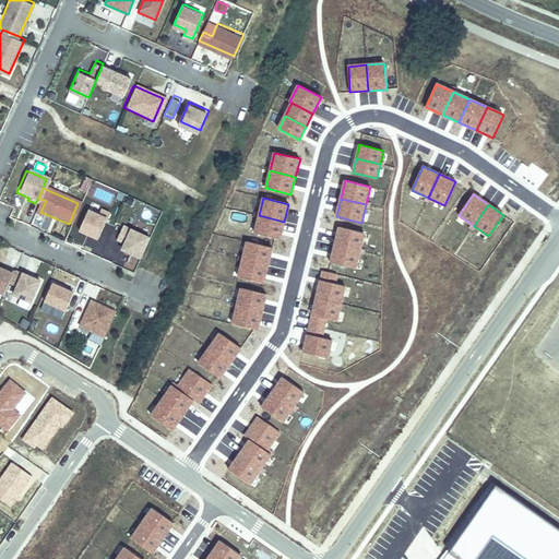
[(94,236),(105,211),(97,207),(95,212),(84,207),(75,228),(94,236)]
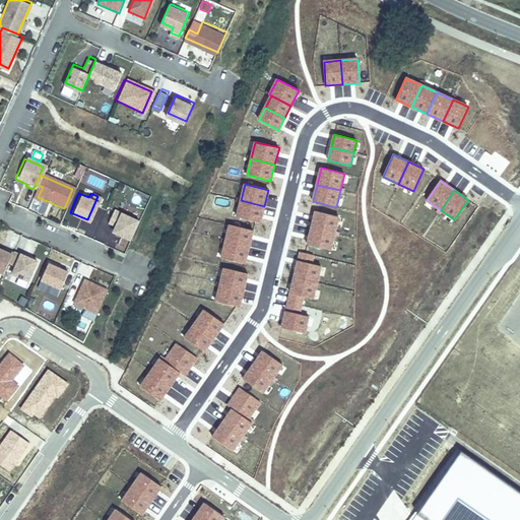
[(260,223),(264,206),(241,200),(237,217),(260,223)]
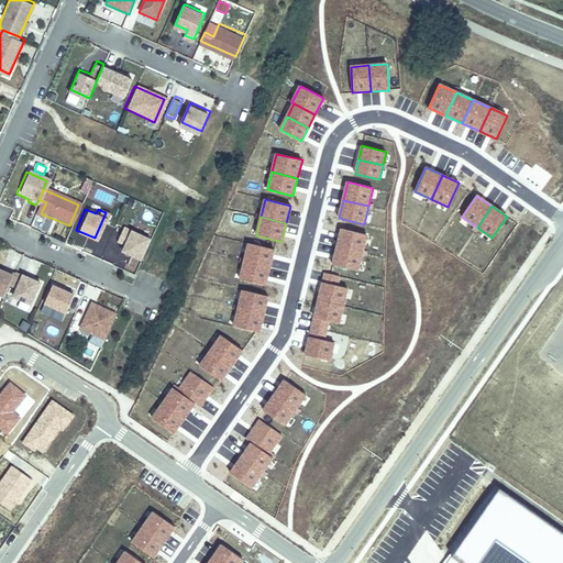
[(138,260),(146,240),(120,228),(113,242),(122,245),(119,252),(138,260)]
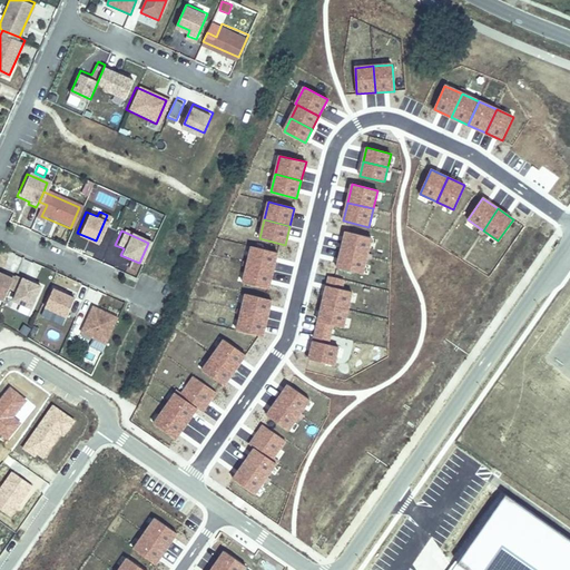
[(346,232),(342,249),(367,256),(372,238),(346,232)]
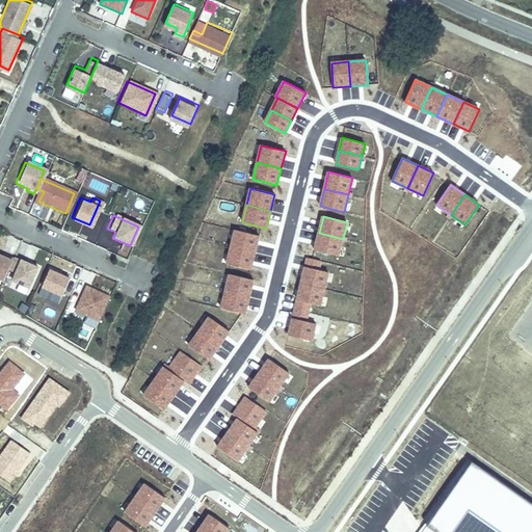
[(240,231),(236,248),(255,253),(260,254),(264,237),(240,231)]
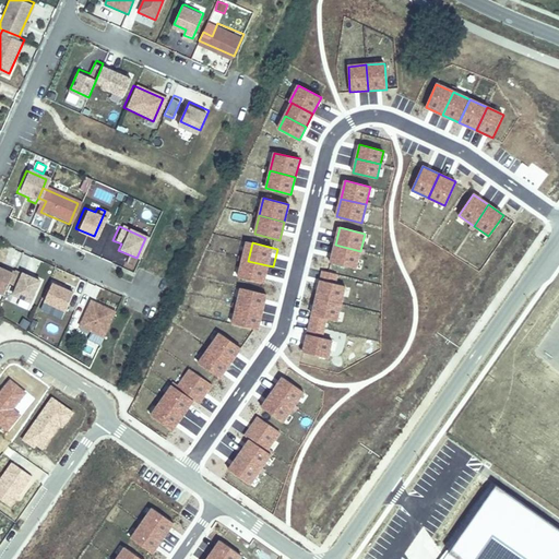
[(331,263),(356,269),(360,251),(335,245),(331,263)]
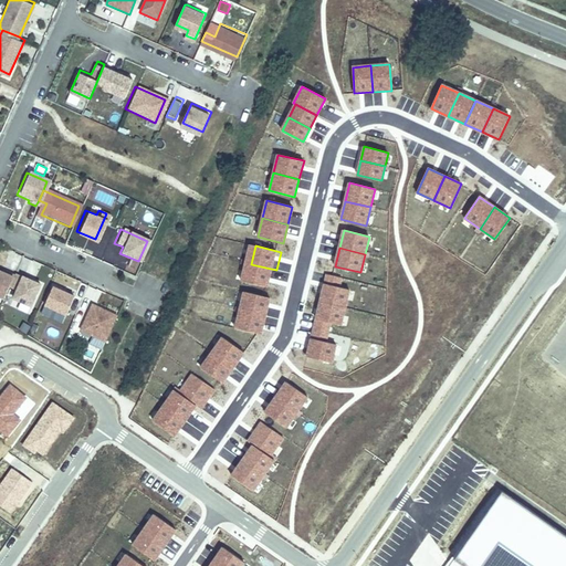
[(272,289),(276,270),(271,269),(251,264),(247,282),(272,289)]
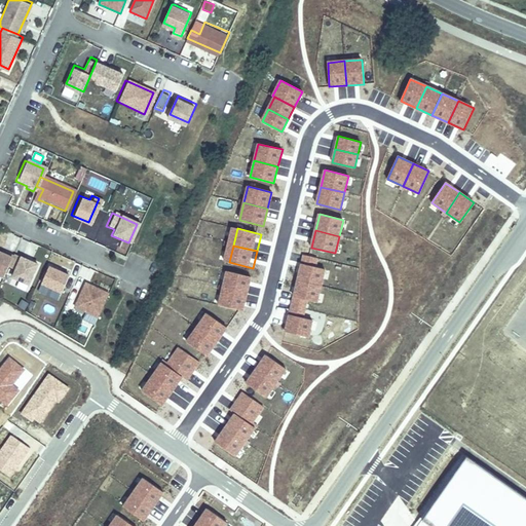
[(10,264),(14,254),(7,250),(6,252),(0,249),(0,271),(5,274),(10,264)]
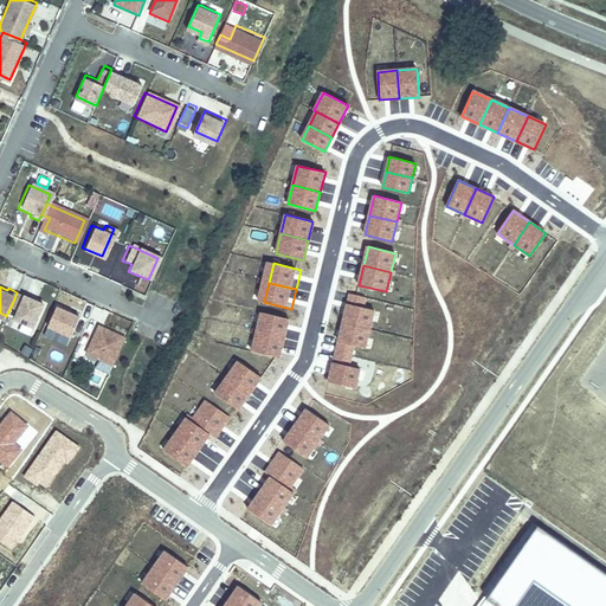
[(34,326),(45,302),(18,290),(17,292),(12,304),(19,308),(15,317),(34,326)]
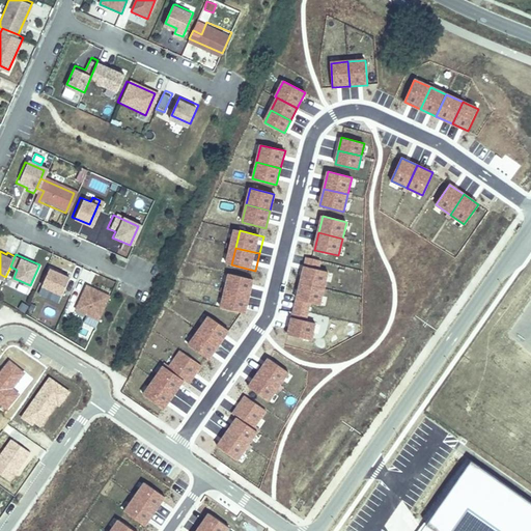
[(307,257),(301,283),(324,288),(328,272),(318,270),(320,260),(307,257)]
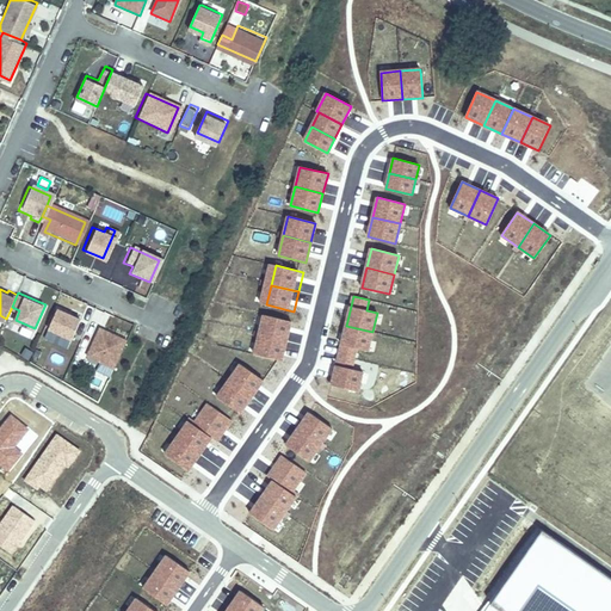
[(90,322),(82,319),(82,318),(59,307),(50,326),(76,338),(78,335),(82,338),(90,322)]
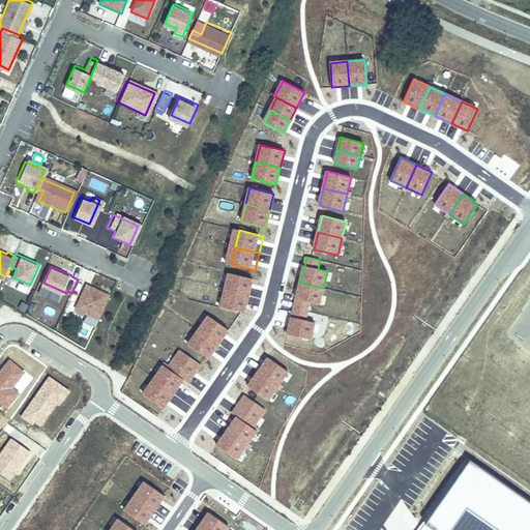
[(229,273),(225,290),(248,296),(253,280),(229,273)]
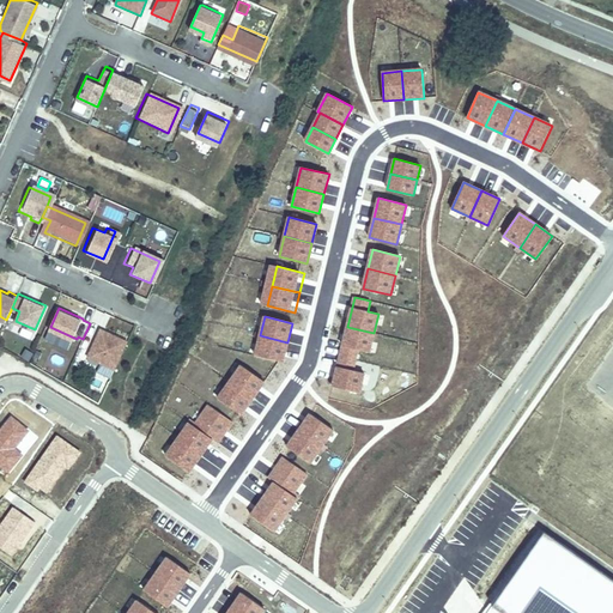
[(116,368),(129,340),(102,327),(90,354),(116,368)]
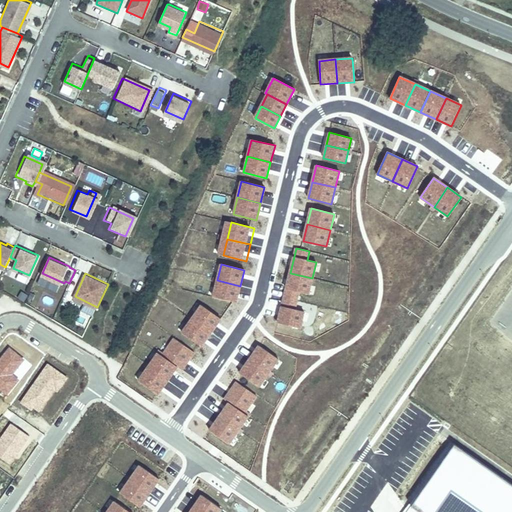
[(290,273),(284,298),(297,301),(299,292),(308,294),(312,278),(290,273)]
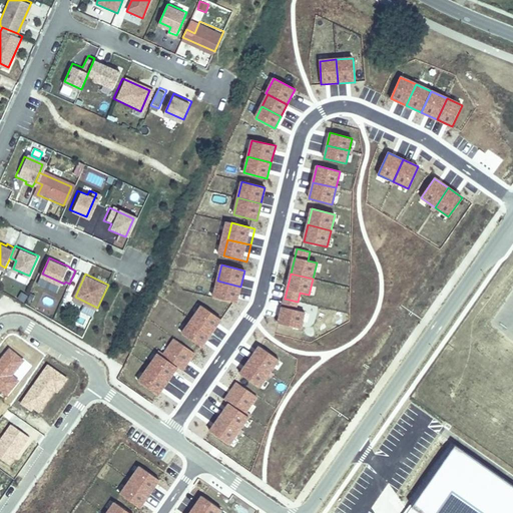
[(236,303),(240,287),(217,281),(213,298),(236,303)]
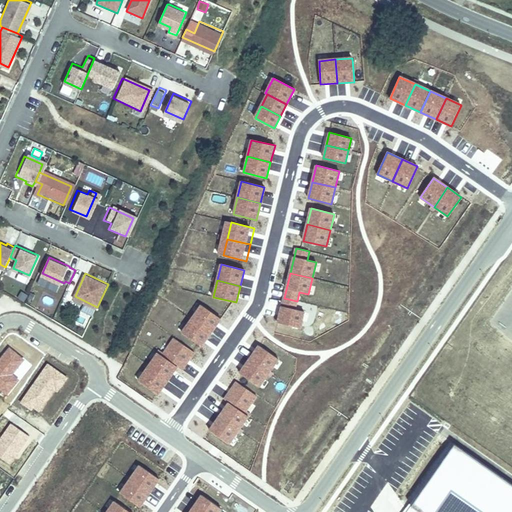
[(295,309),(297,301),(284,298),(278,323),(300,328),(304,312),(295,309)]
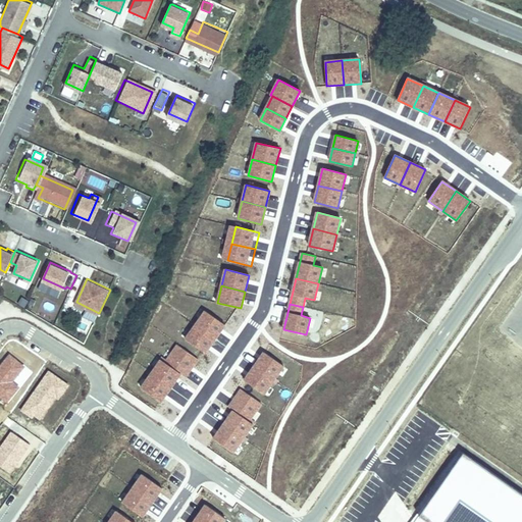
[(205,311),(196,325),(215,340),(225,325),(205,311)]
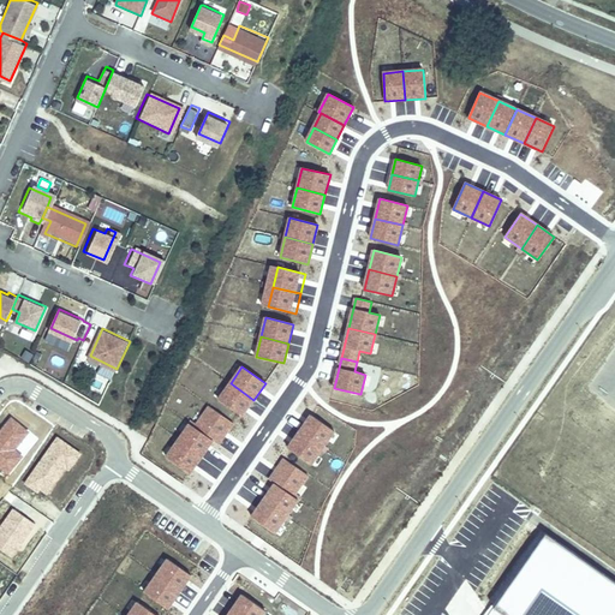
[(231,383),(219,400),(242,416),(254,400),(231,383)]
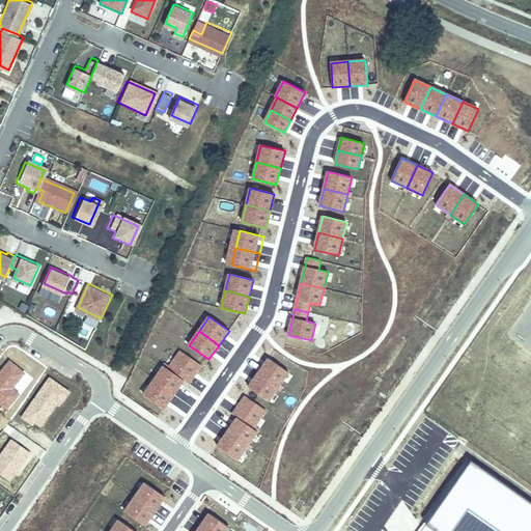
[(166,364),(164,366),(184,381),(189,384),(201,365),(180,351),(170,366),(166,364)]
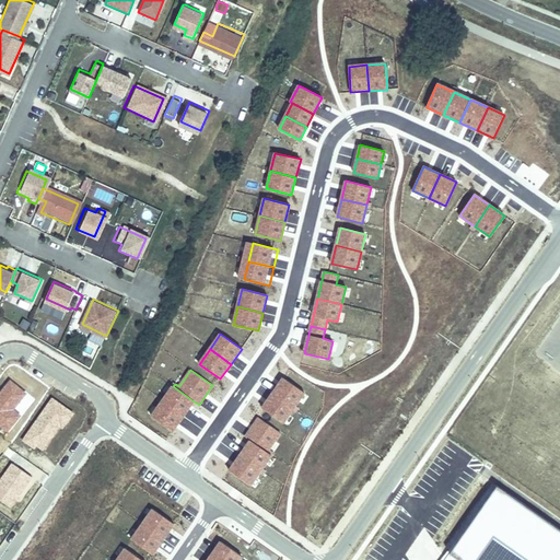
[(284,376),(272,393),(294,408),(306,391),(284,376)]
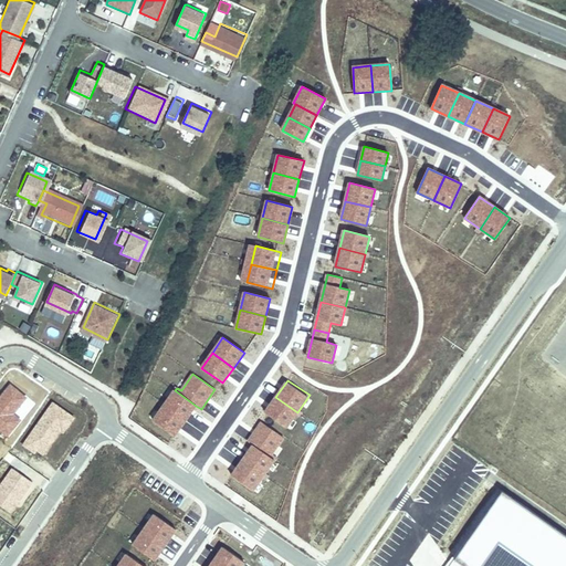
[(27,398),(10,385),(0,398),(0,433),(6,439),(20,420),(13,415),(27,398)]
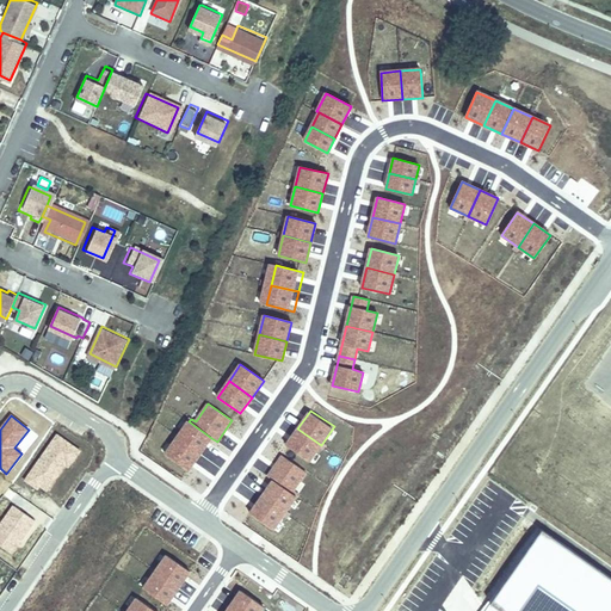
[(189,421),(177,438),(201,455),(211,438),(189,421)]
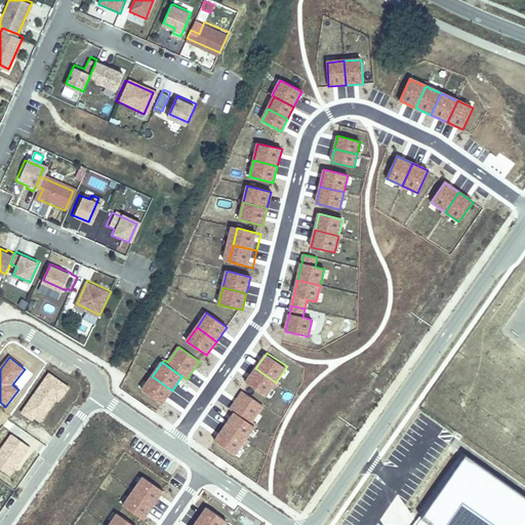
[(244,385),(265,398),(276,382),(255,368),(244,385)]
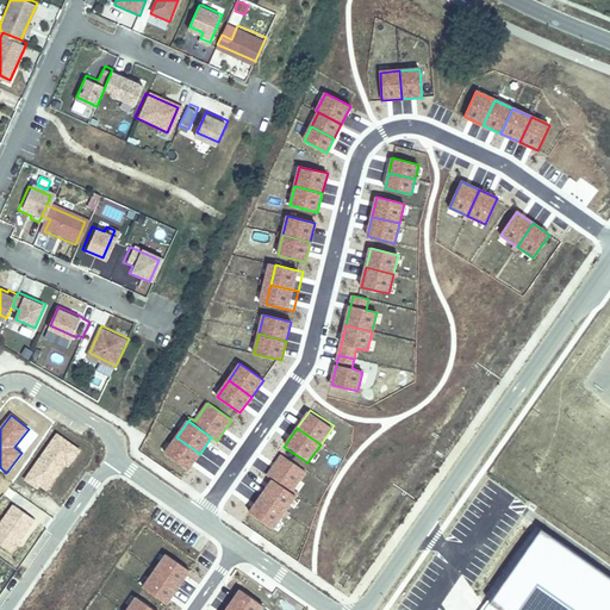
[(43,486),(61,461),(68,466),(80,450),(57,434),(25,479),(38,487),(39,485),(43,486)]
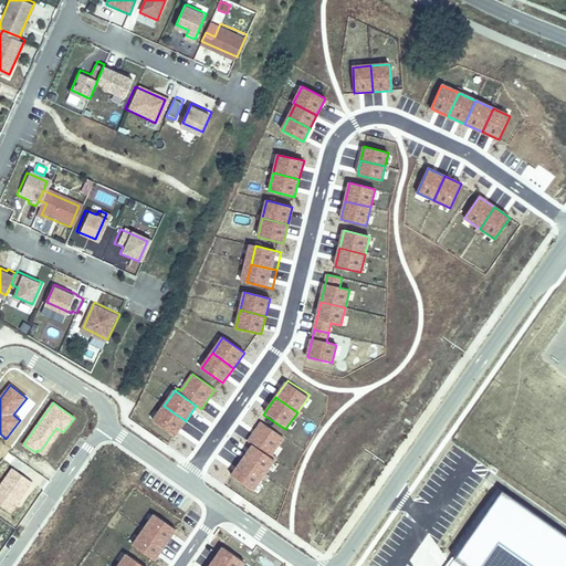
[(175,436),(186,421),(164,406),(153,421),(175,436)]
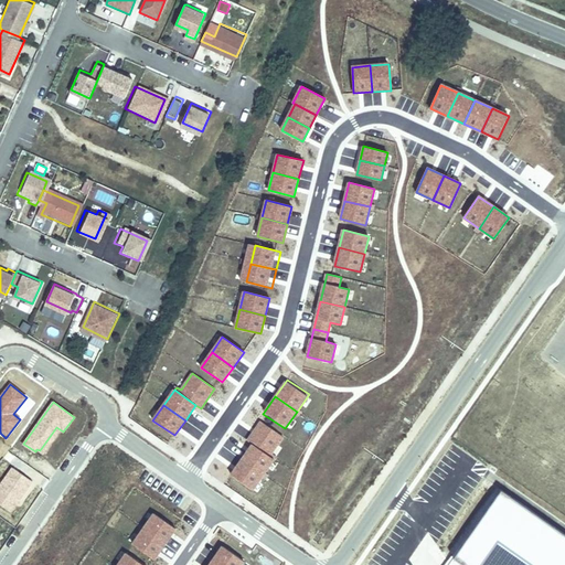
[(255,441),(253,445),(274,459),(276,457),(272,454),(284,437),(262,422),(249,438),(255,441)]
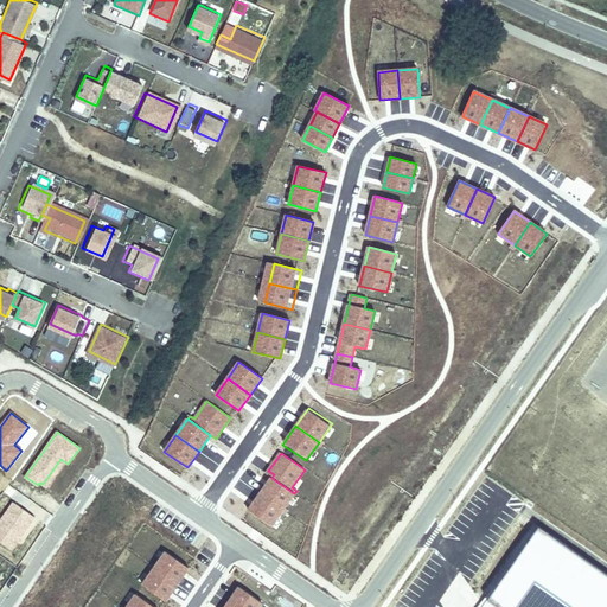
[(272,478),(260,494),(283,510),(294,493),(272,478)]
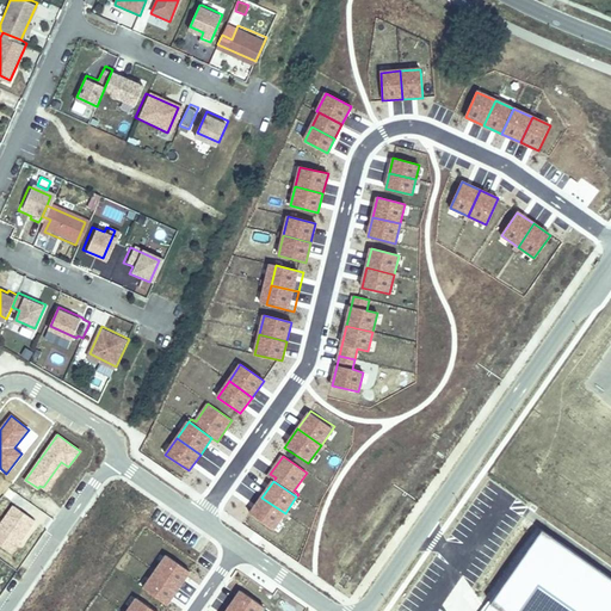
[(273,530),(285,513),(261,498),(250,513),(273,530)]
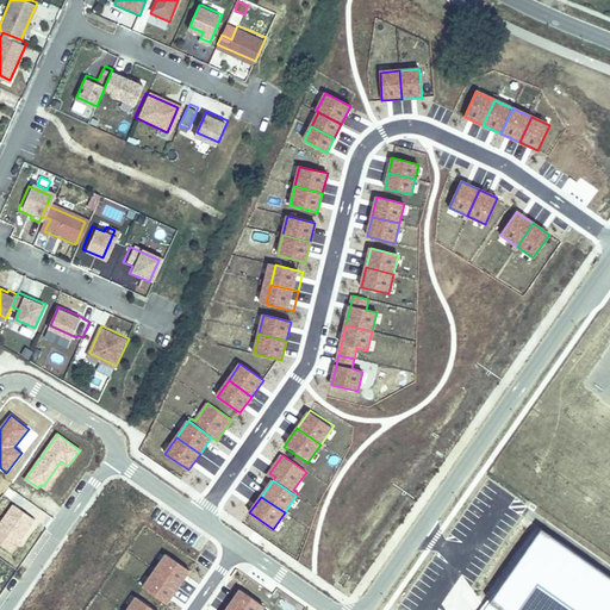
[(13,505),(0,523),(0,545),(12,553),(35,520),(13,505)]
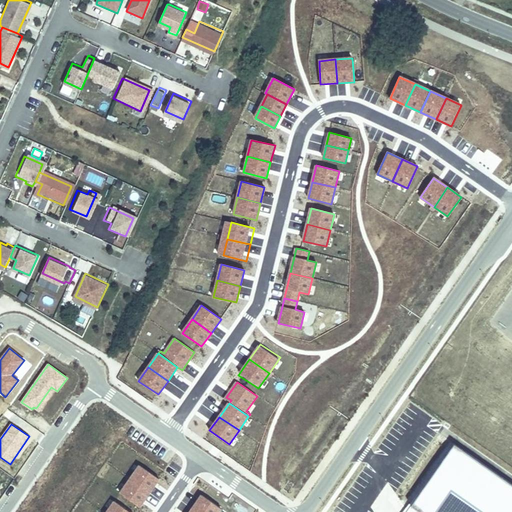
[(511,511),(511,484),(452,443),(404,511),(511,511)]
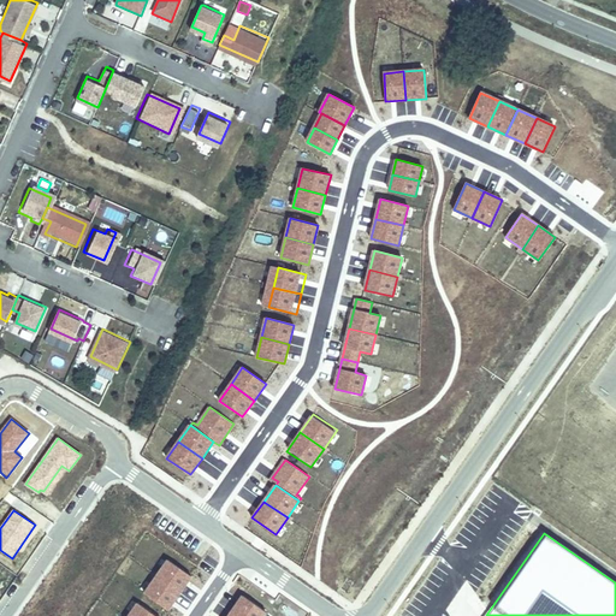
[(169,560),(144,593),(169,610),(191,576),(169,560)]
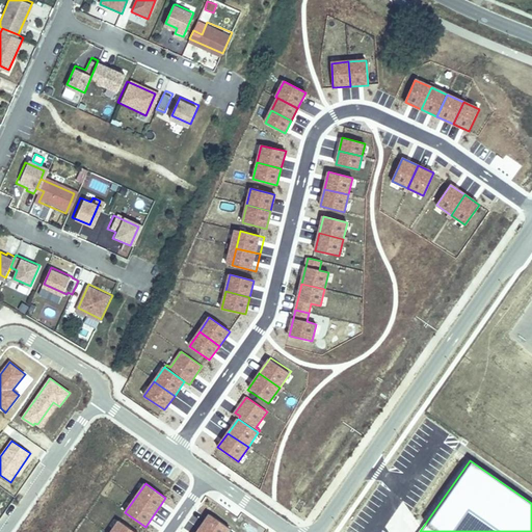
[(228,531),(230,529),(210,514),(196,531),(228,531)]
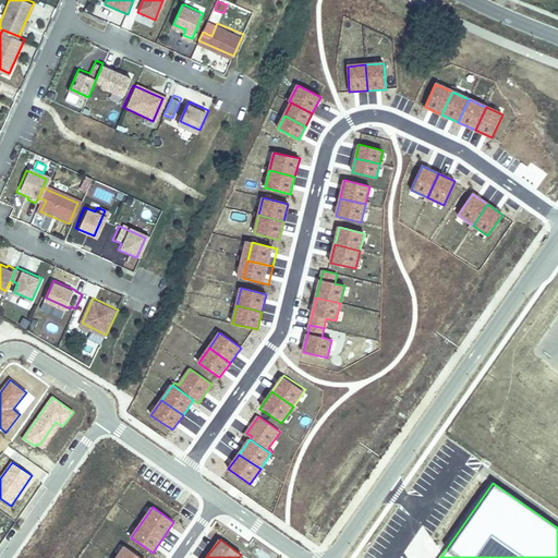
[(141,557),(124,547),(117,557),(141,557)]
